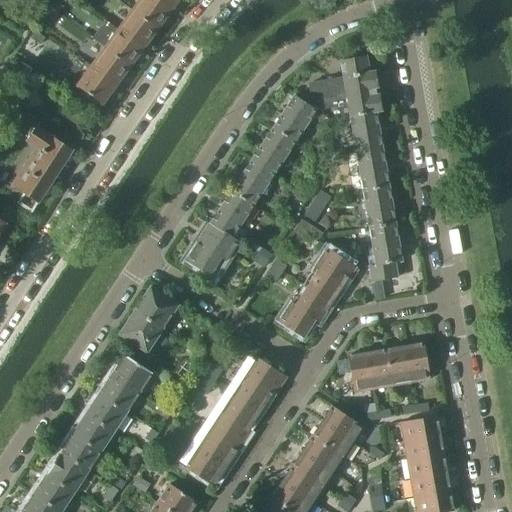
[(171,10),(157,0),(139,0),(131,11),(157,30),(171,10)]
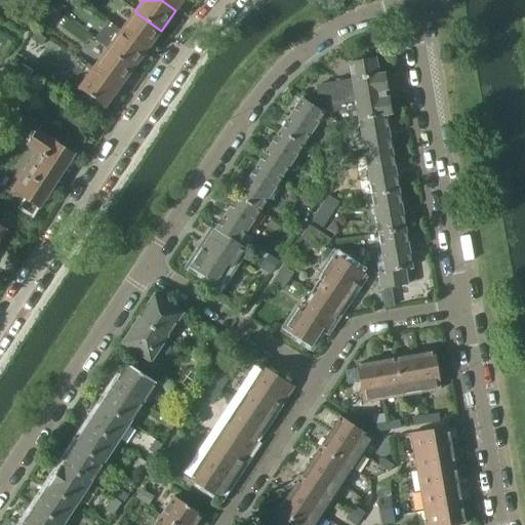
[(161,0),(175,10),(183,0),(161,0)]
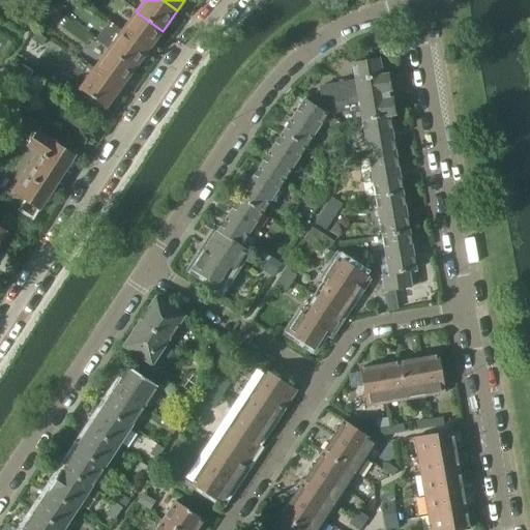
[(55,2),(51,9),(59,16),(64,9),(55,2)]
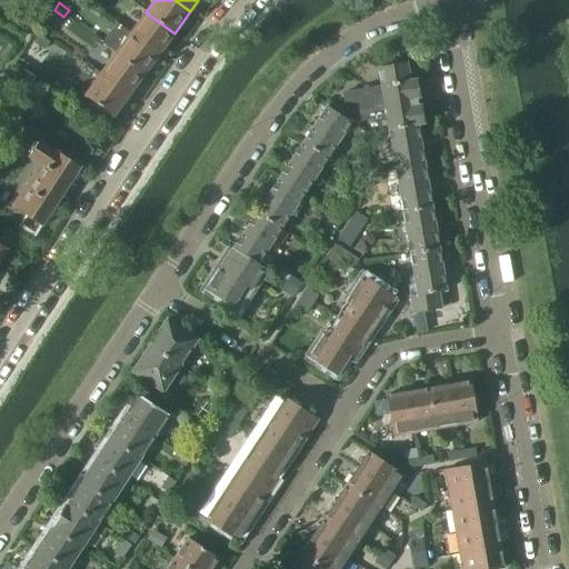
[(63,17),(55,10),(49,17),(59,23),(63,17)]
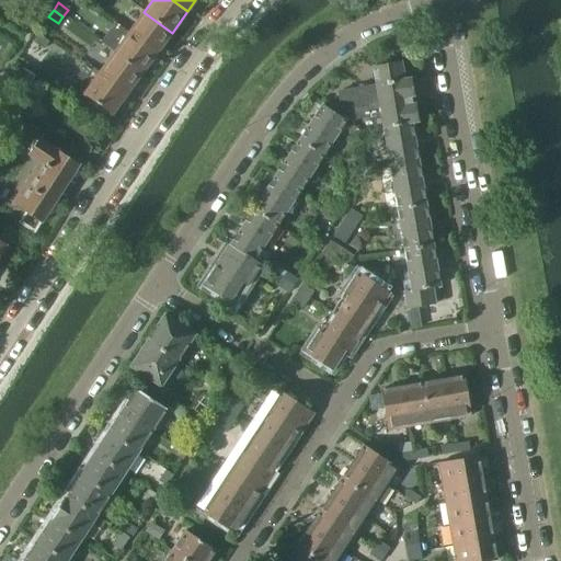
[(172,33),(144,12),(128,33),(157,54),(172,33)]
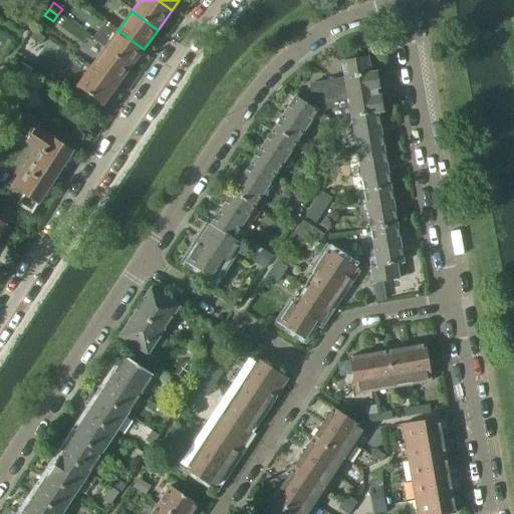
[(144,49),(117,30),(104,49),(130,67),(144,49)]
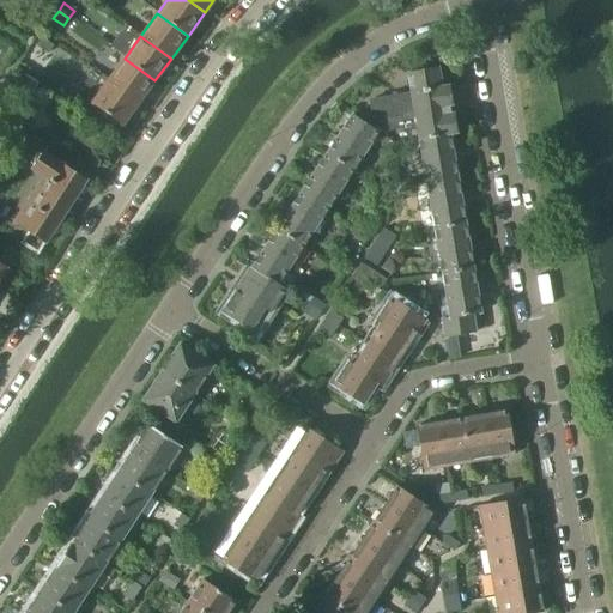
[(36,46),(48,54),(53,47),(41,38),(36,46)]
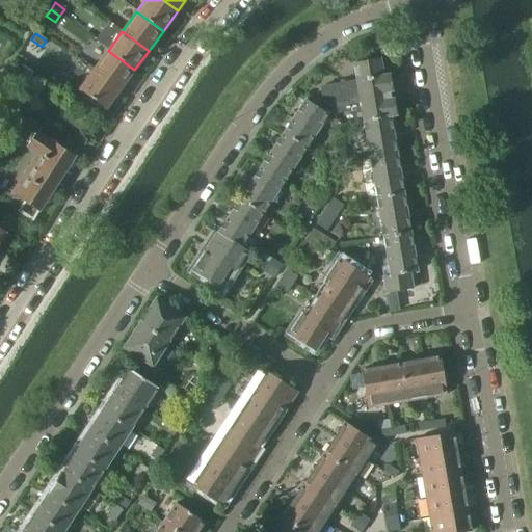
[(134,70),(108,51),(94,70),(88,65),(87,67),(120,90),(134,70)]
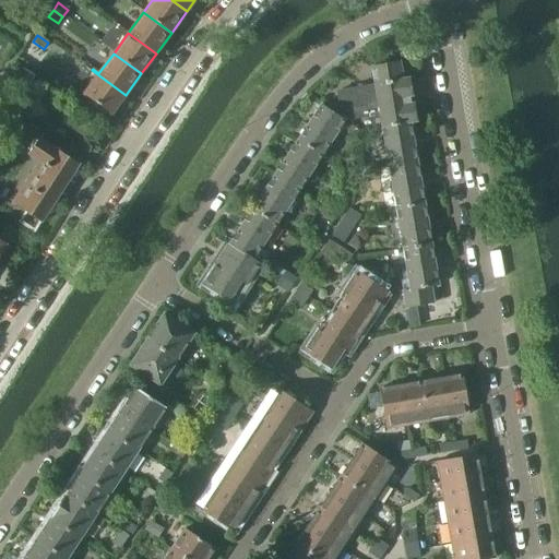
[(416,122),(408,79),(402,80),(399,62),(370,67),(373,84),(336,92),(339,104),(331,106),(328,103),(324,107),(344,120),(370,116),(372,130),(381,129),(409,123),(416,122)]
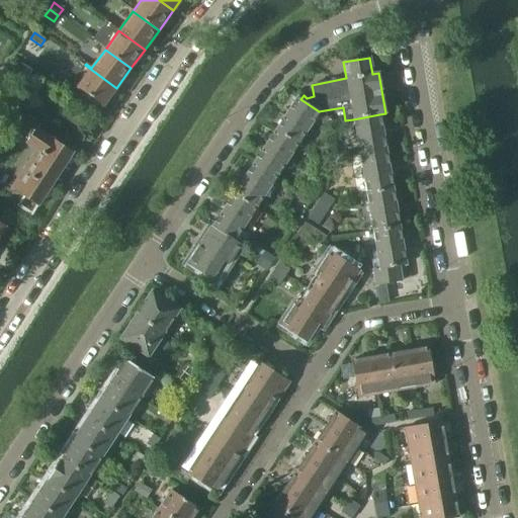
[(116,88),(85,65),(84,67),(89,71),(77,87),(103,106),(116,88)]
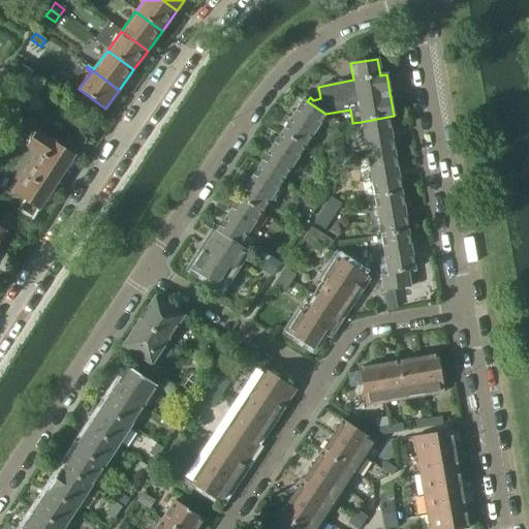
[(303,99),(281,132),(304,147),(325,114),(307,101),(303,99)]
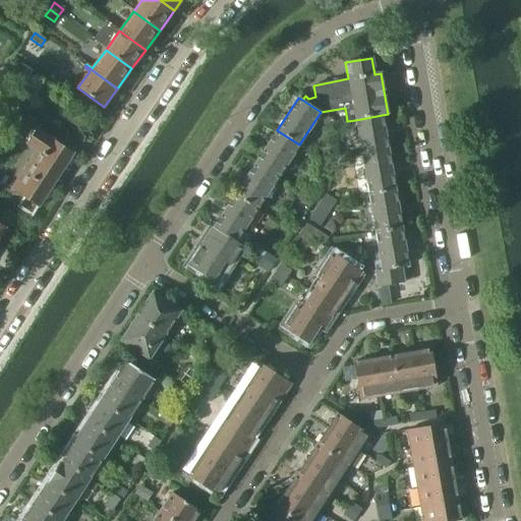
[(382,115),(355,120),(362,158),(389,153),(382,115)]
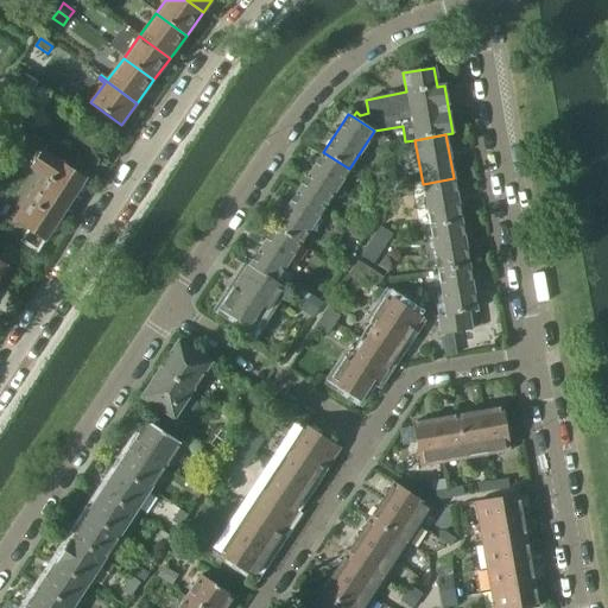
[(73,200),(86,179),(62,164),(62,165),(42,152),(31,169),(43,177),(39,183),(13,222),(44,242),(68,207),(70,206),(73,202),(73,200)]
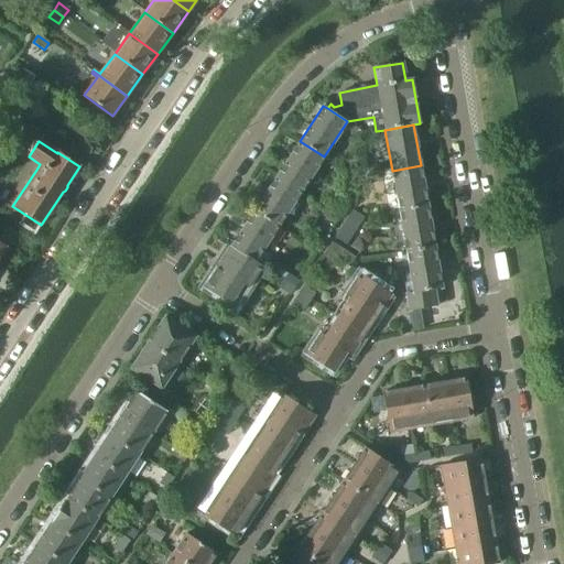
[(300,141),(278,175),(301,192),(324,156),(300,141)]
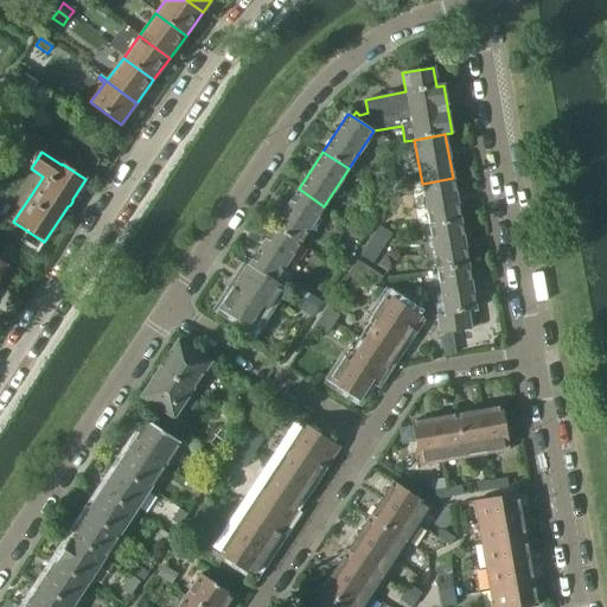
[(453,178),(422,184),(429,227),(460,222),(453,178)]
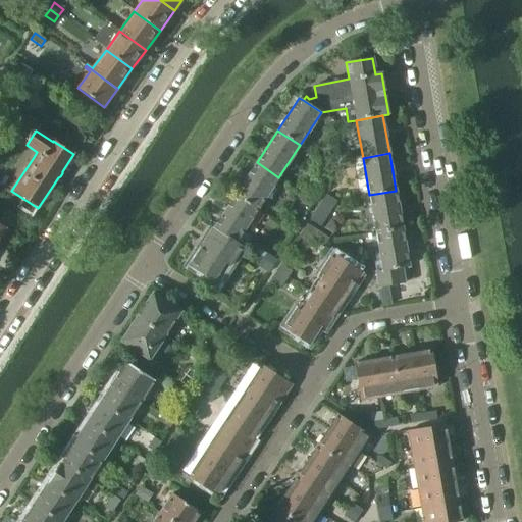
[(257,162),(236,195),(257,209),(278,177),(257,162)]
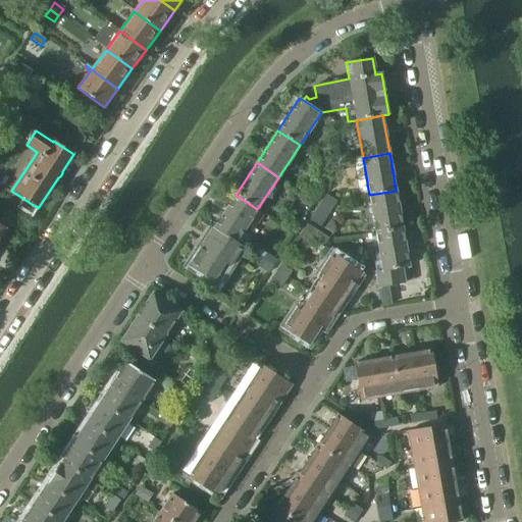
[(307,188),(301,197),(311,204),(318,194),(307,188)]
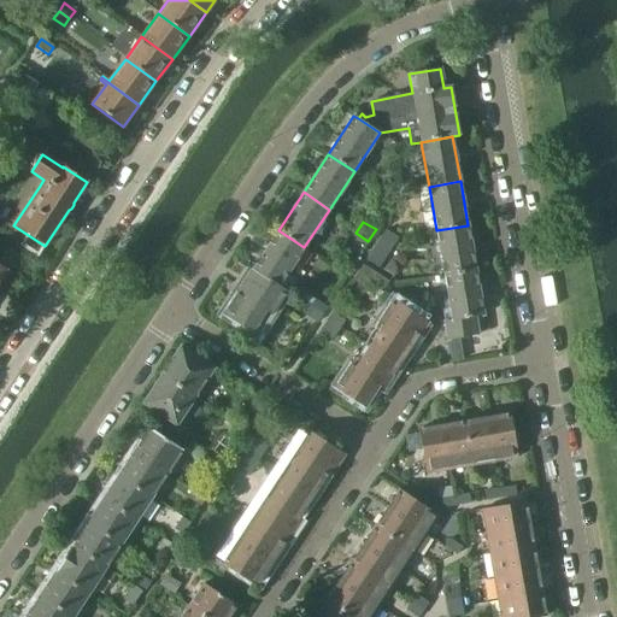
[(468,225),(436,230),(445,276),(475,271),(468,225)]
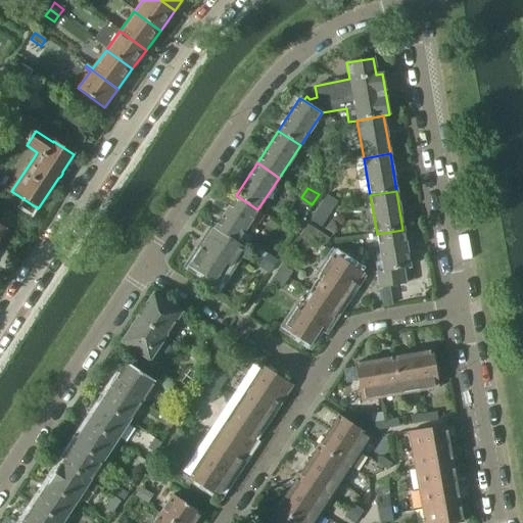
[(236,195),(215,228),(236,242),(257,209),(236,195)]
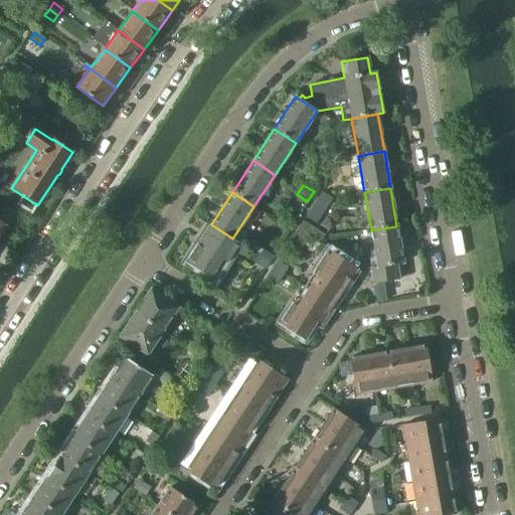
[(321,192),(314,204),(324,211),(332,199),(321,192)]
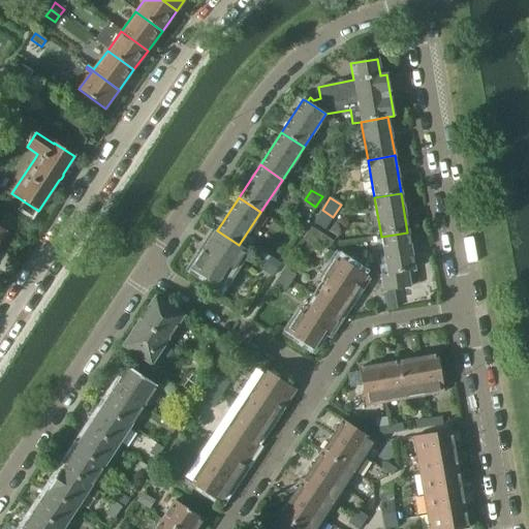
[(315,207),(305,199),(303,204),(313,210),(315,207)]
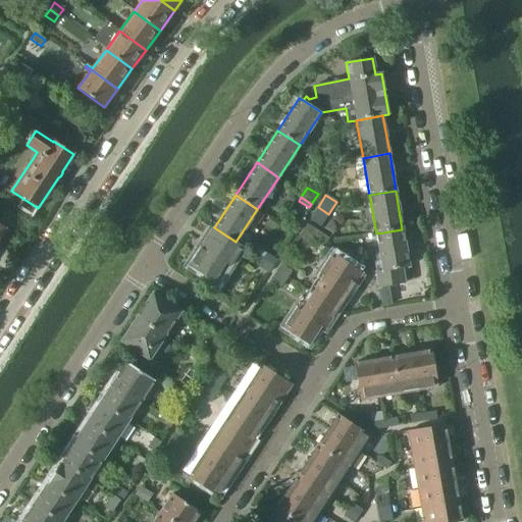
[(328,214),(318,207),(310,220),(320,226),(328,214)]
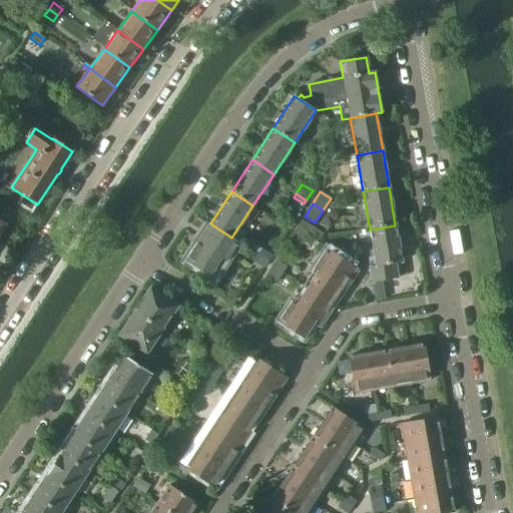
[(304,239),(312,227),(302,220),(294,232),(304,239)]
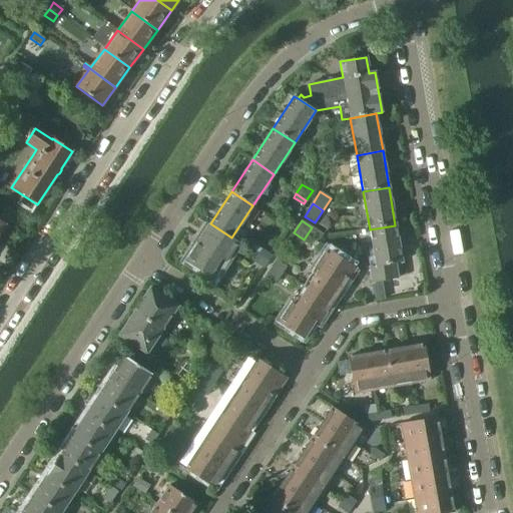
[(238,242),(231,237),(210,223),(185,262),(213,281),(238,242)]
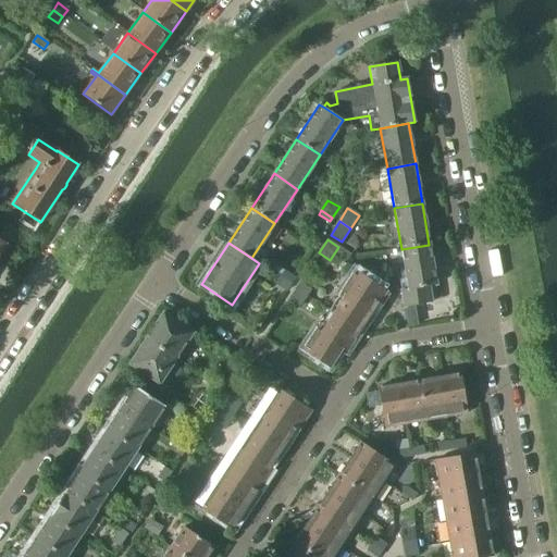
[(429,245),(401,249),(408,288),(400,289),(404,307),(431,302),(429,286),(436,285),(429,245)]
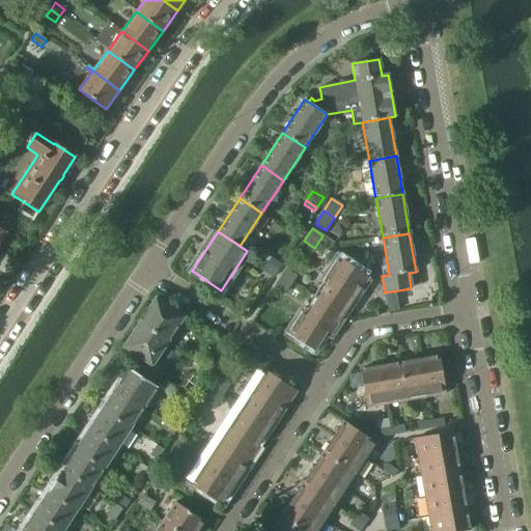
[(330,249),(334,243),(324,235),(319,243),(330,249)]
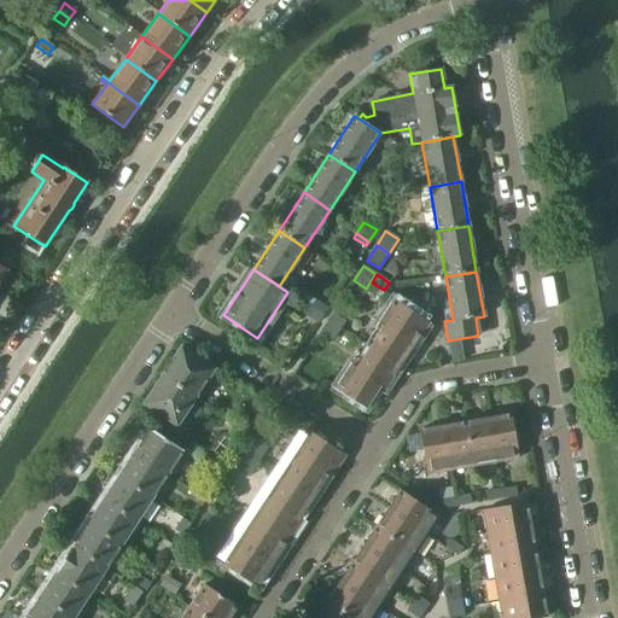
[(315,299),(310,308),(322,315),(327,308),(315,299)]
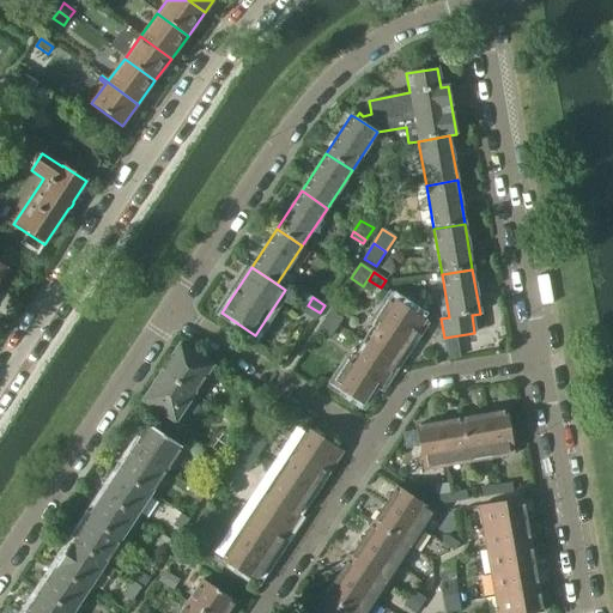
[(360,343),(368,346),(395,365),(425,320),(390,297),(360,343)]
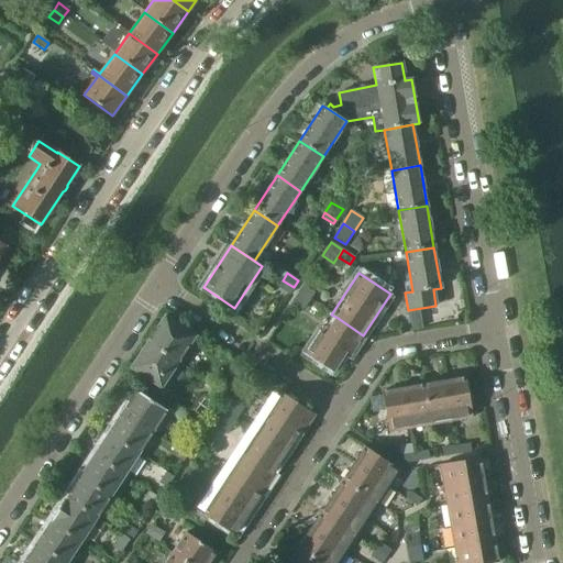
[(294,287),(283,280),(278,287),(289,294),(294,287)]
